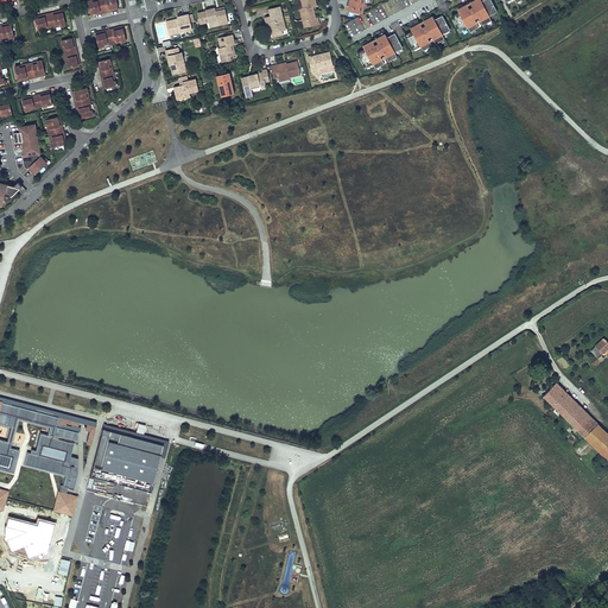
[(90,0),(88,1),(90,13),(95,12),(96,14),(100,13),(105,12),(101,0),(94,2),(93,0),(90,0)]
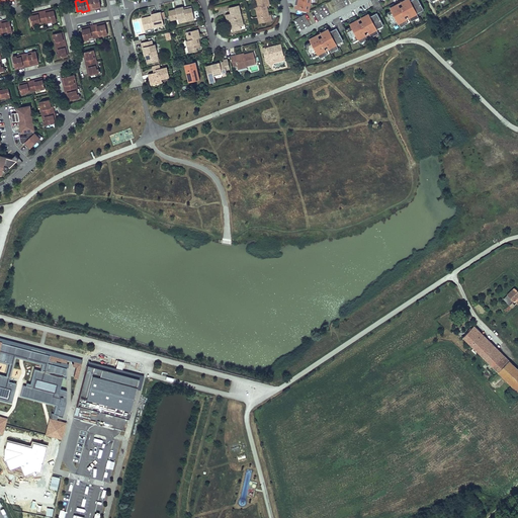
[(86,0),(89,10),(93,9),(97,8),(97,7),(100,6),(99,0),(86,0)]
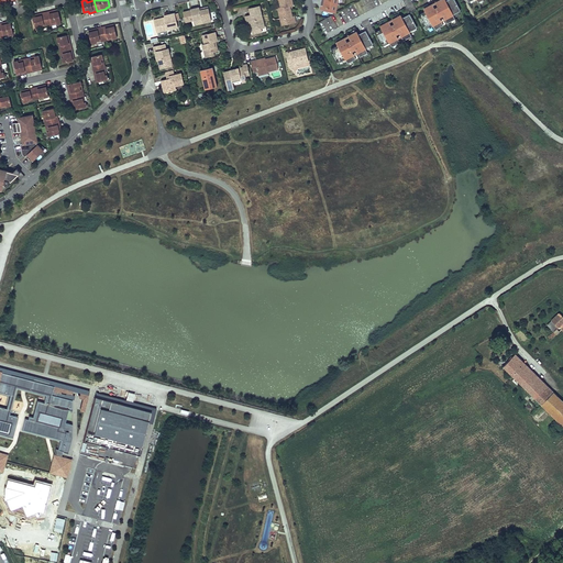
[(291,12),(291,11),(288,9),(288,7),(290,6),(294,6),(291,0),(278,0),(280,8),(278,8),(280,20),(286,19),(286,24),(296,22),(295,17),(293,17),(291,12)]
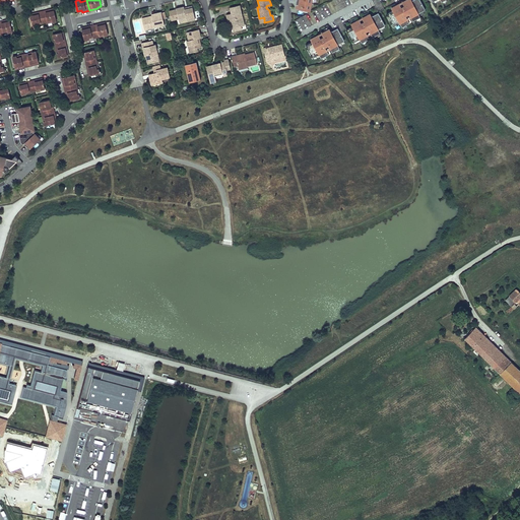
[(296,0),(296,5),(297,5),(296,9),(310,11),(312,0),(296,0)]
